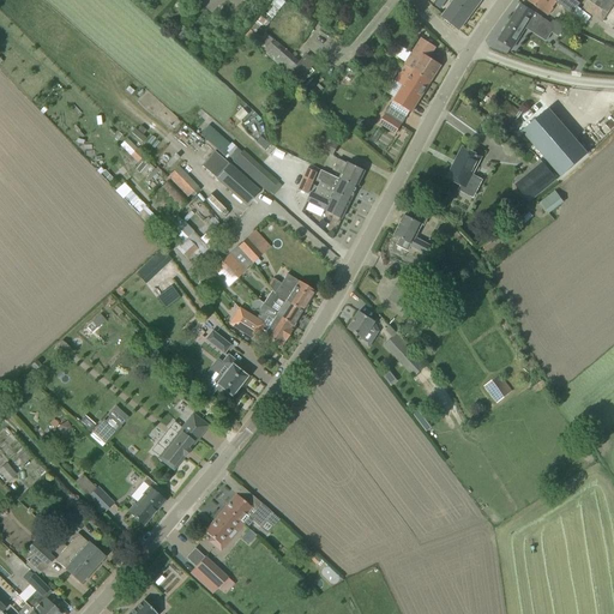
[(283,0),(275,0),(260,22),(268,26),(286,1),(283,0)]
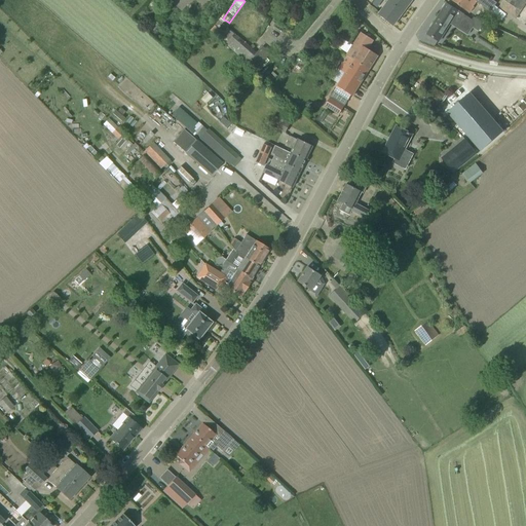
[(411,0),(389,0),(384,7),(378,15),(392,26),(411,0)]
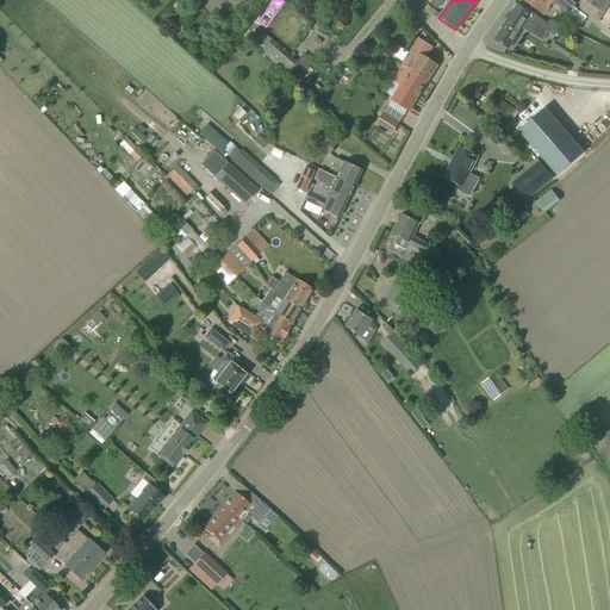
[(553,0),(554,0),(558,1),(556,2),(568,12),(573,7),(576,4),(570,0),(523,0),(524,1),(533,8),(543,16),(547,12),(546,11),(553,0)]
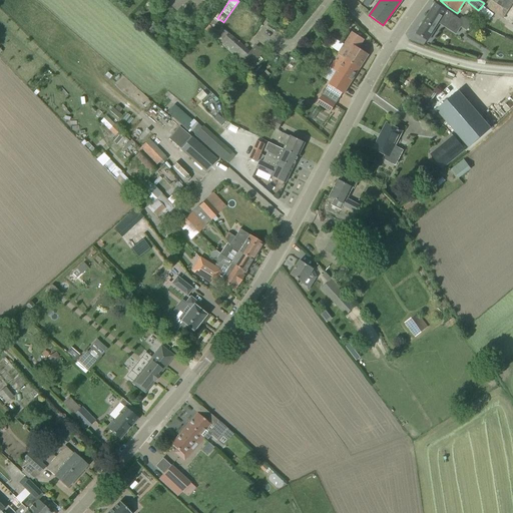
[(512,3),(512,0),(491,0),(486,8),(503,19),(512,3)]
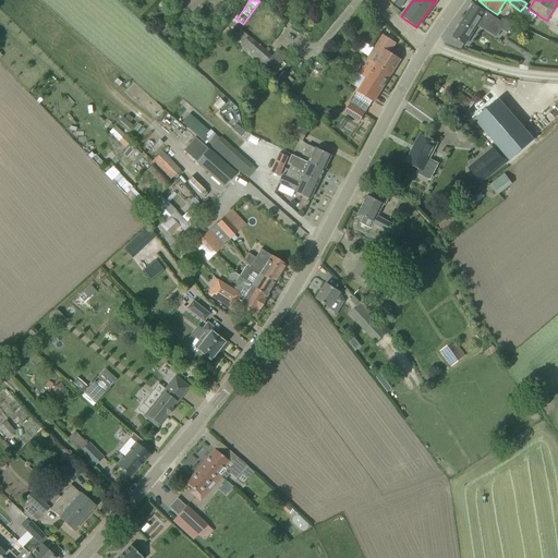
[(471,35),(478,23),(484,26),(490,15),(485,12),(473,4),(452,37),(465,45),(471,35)]
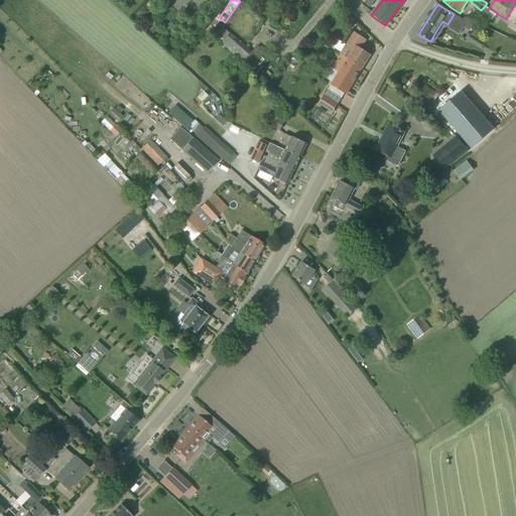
[(464,16),(459,24),(469,31),(475,22),(464,16)]
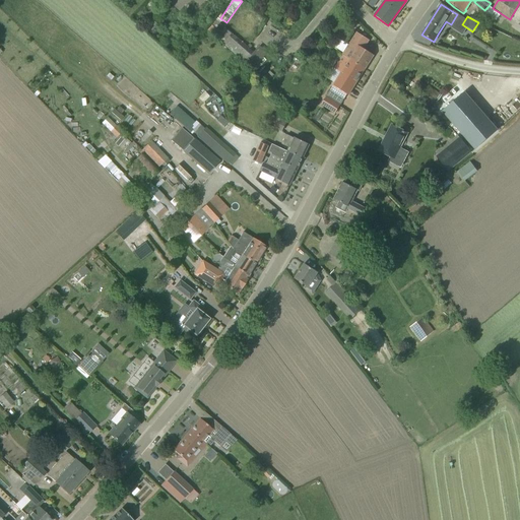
[(331,36),(322,26),(317,30),(327,40),(331,36)]
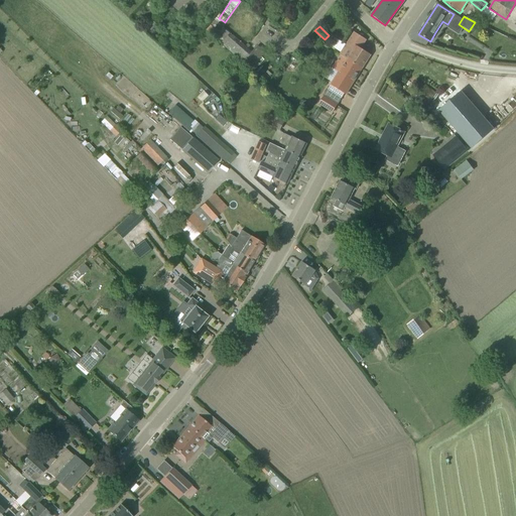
[(211,35),(250,70),(265,52),(257,45),(251,52),(223,28),(220,31),(217,28),(211,35)]
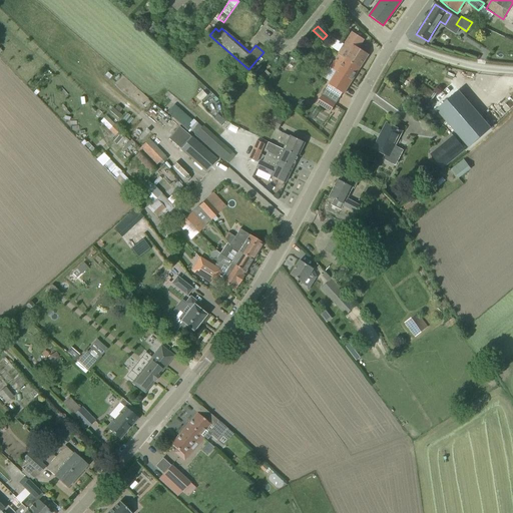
[(339,55),(345,59),(360,69),(369,54),(359,48),(364,39),(352,32),(342,48),(339,55)]
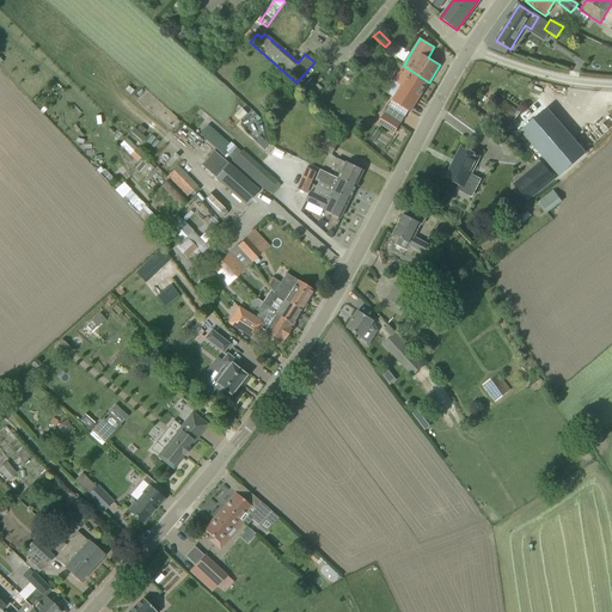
[(404,66),(395,81),(402,86),(392,101),(409,111),(410,112),(429,83),(411,71),(404,66)]
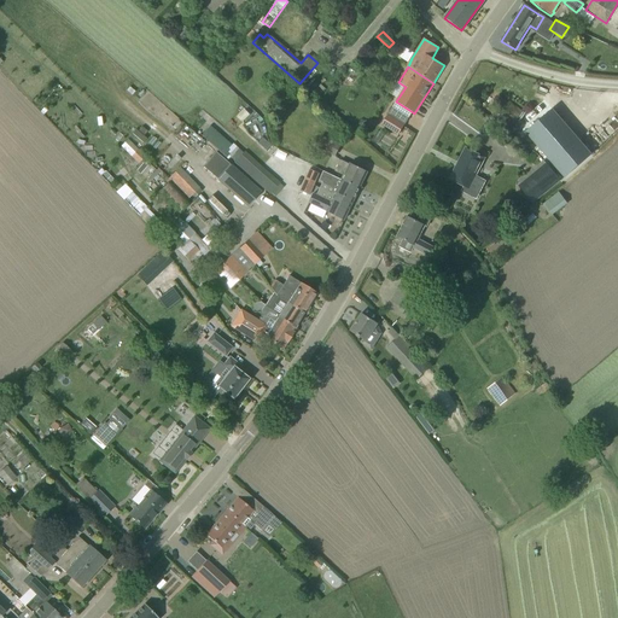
[(508,103),(501,114),(514,124),(522,114),(523,112),(508,103)]
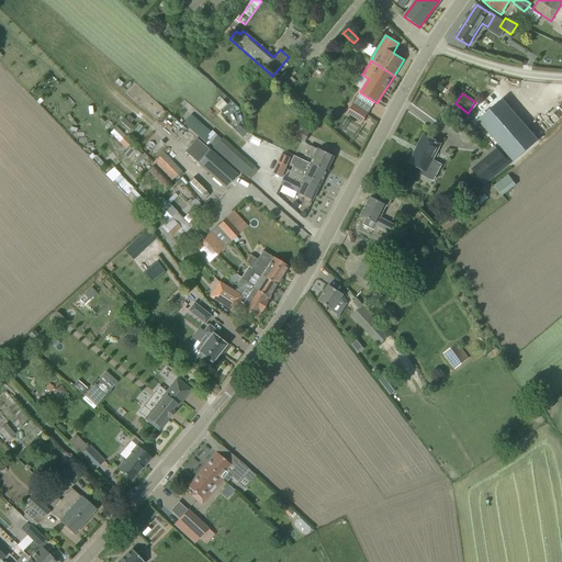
[(502,100),(478,121),(514,161),(537,141),(502,100)]
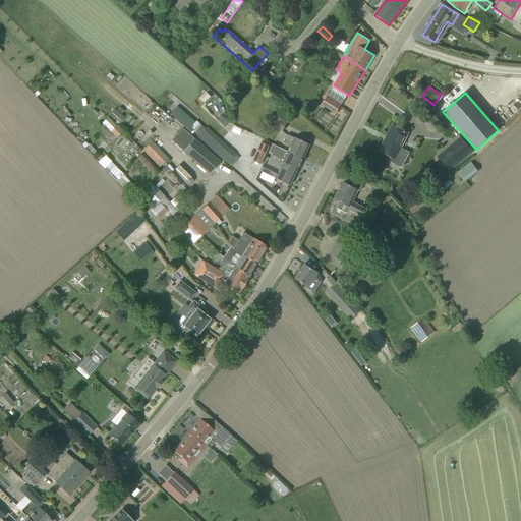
[(327,97),(322,105),(336,114),(341,106),(327,97)]
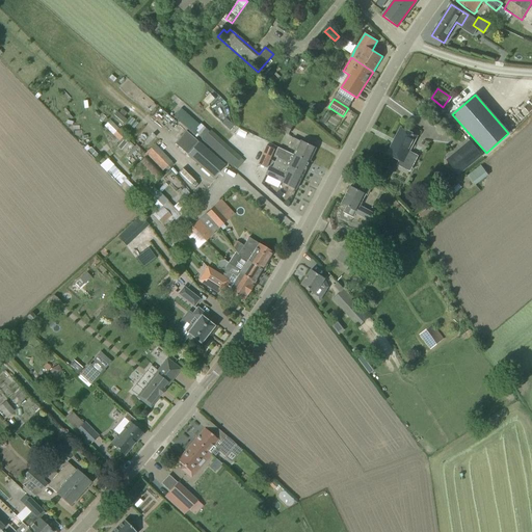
[(292,126),(277,118),(273,127),(288,134),(292,126)]
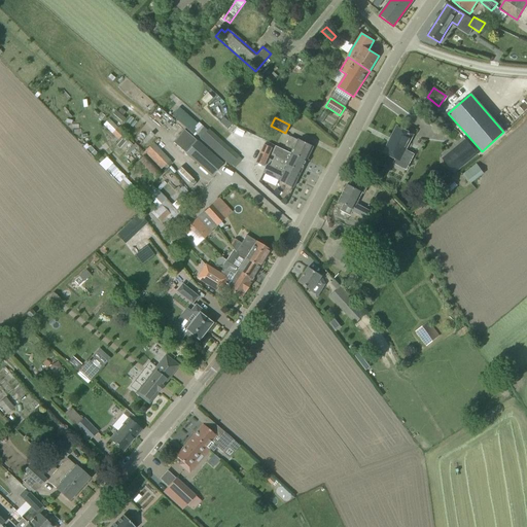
[(111,132),(116,139),(124,134),(117,127),(111,132)]
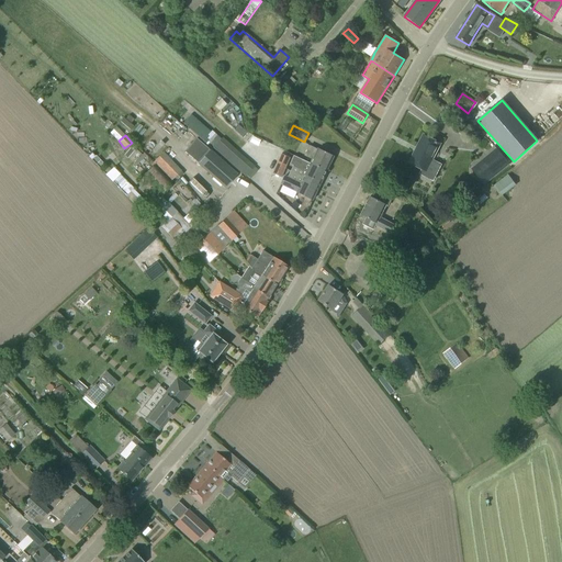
[(245,176),(254,167),(222,138),(221,139),(216,135),(210,143),(214,147),(213,148),(245,176)]
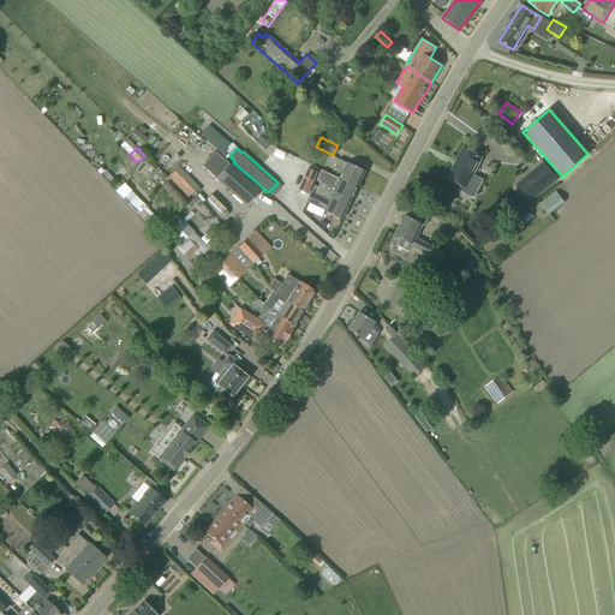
[(463,149),(448,178),(459,183),(463,185),(459,190),(473,198),(483,180),(472,175),(472,174),(482,157),(473,154),(463,149)]
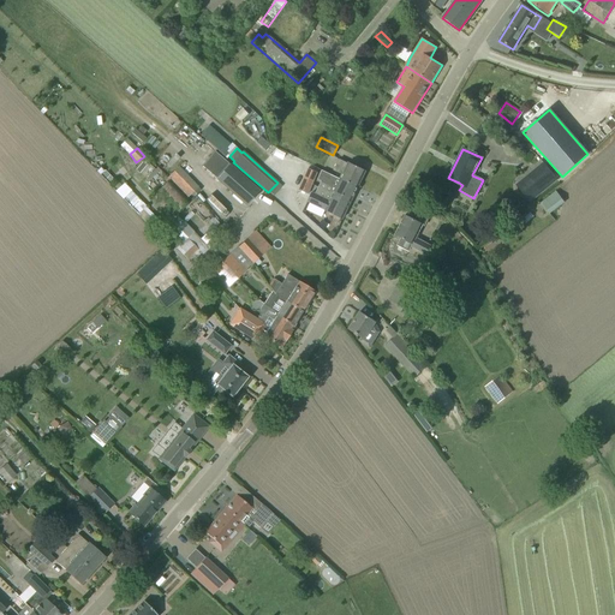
[(202,166),(228,189),(246,206),(260,191),(242,174),(214,151),(202,166)]
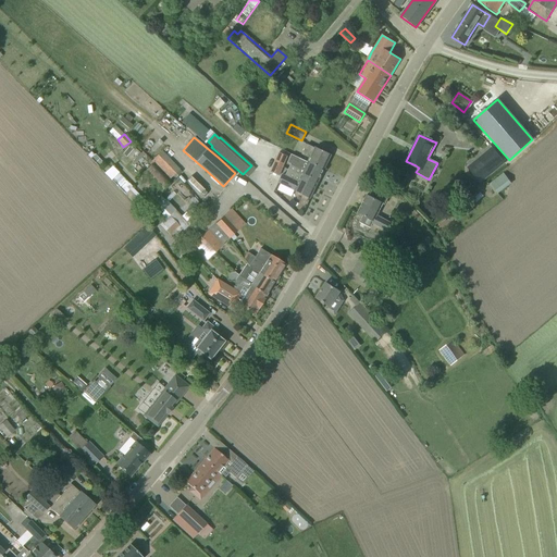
[(310,158),(308,162),(324,170),(332,155),(322,150),(316,147),(314,148),(307,145),(302,155),(310,158)]
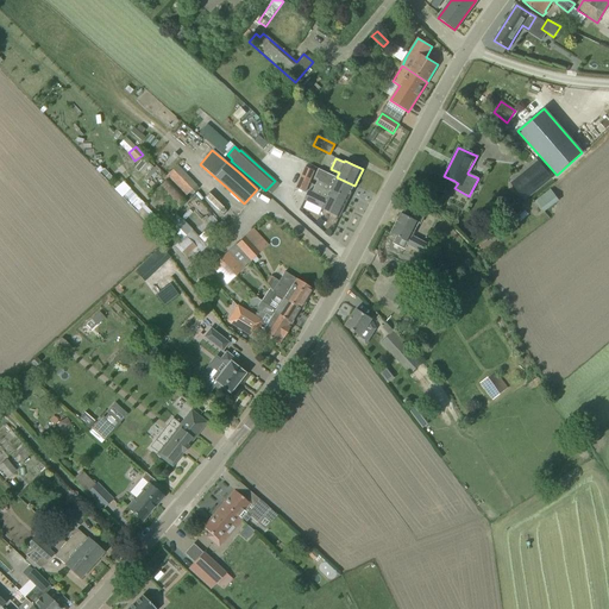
[(510,183),(521,198),(525,201),(552,179),(548,174),(538,161),(510,183)]
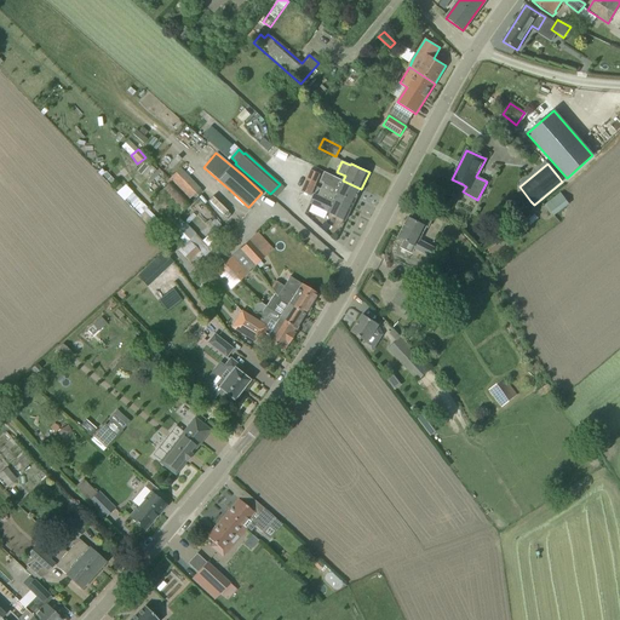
[(310,170),(305,182),(315,185),(320,173),(310,170)]
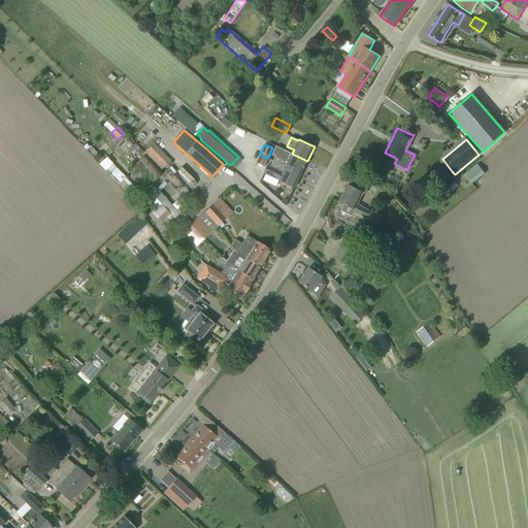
[(287,164),(302,171),(307,161),(292,154),(276,146),(273,154),(276,156),(273,161),(281,164),(286,167),(287,164)]
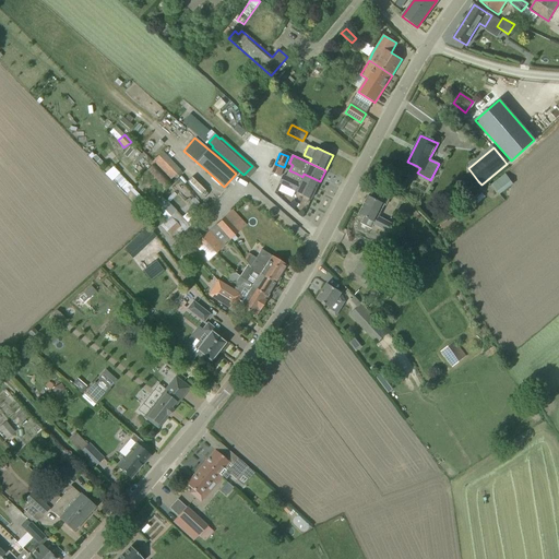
[(280,177),(284,167),(275,164),(272,173),(280,177)]
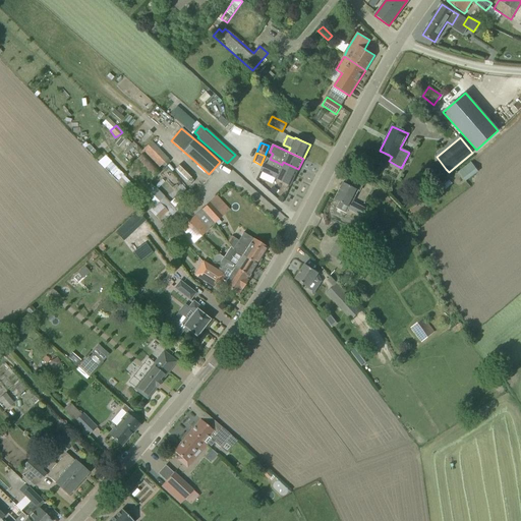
[(142,154),(133,162),(150,180),(159,171),(142,154)]
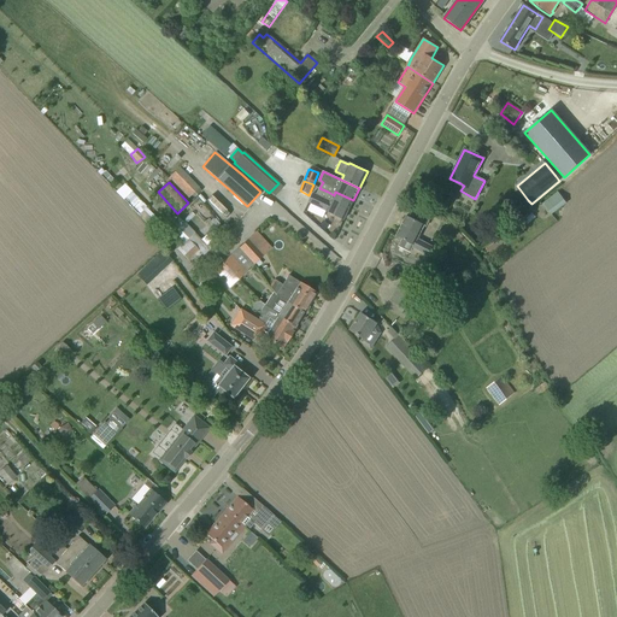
[(123,183),(115,191),(147,224),(156,217),(123,183)]
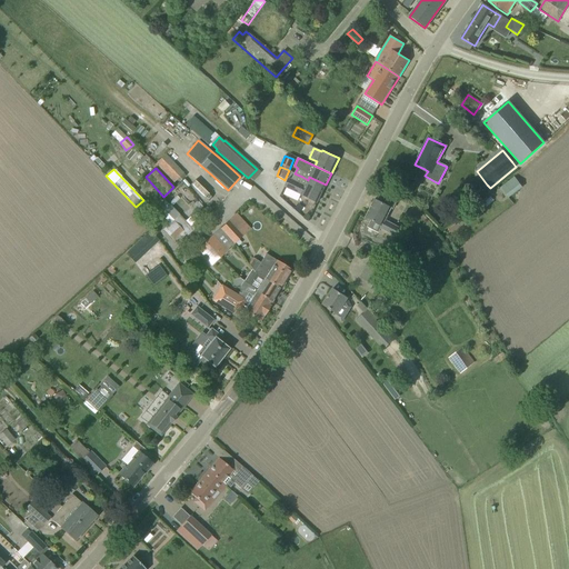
[(300,195),(317,202),(326,185),(309,177),(308,180),(302,177),(295,173),(291,180),(288,178),(285,187),(301,195),(300,195)]
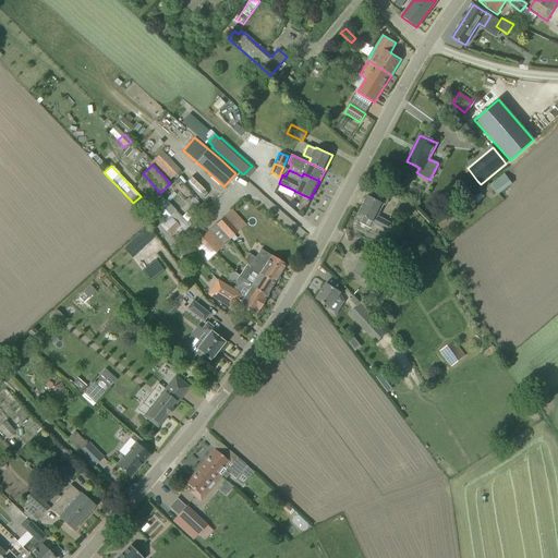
[(505,173),(490,184),(498,194),(512,184),(505,173)]
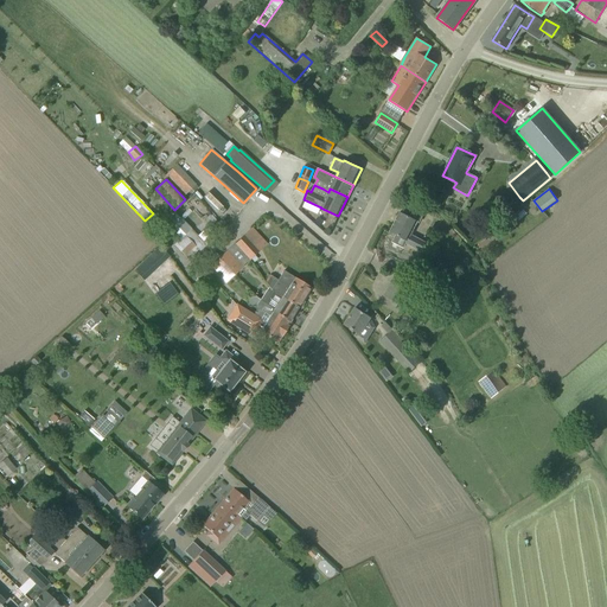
[(416,223),(419,224),(423,216),(415,211),(404,205),(401,213),(400,213),(390,232),(396,235),(393,242),(403,248),(406,243),(421,251),(425,243),(410,235),(416,223)]
